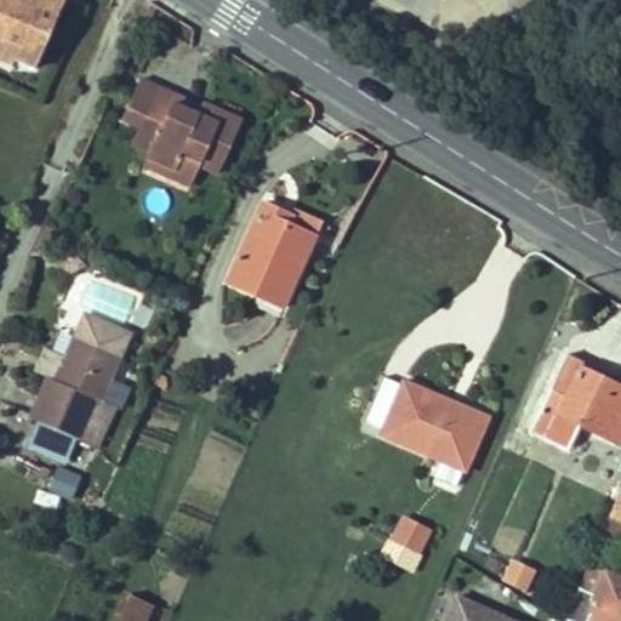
[(0,0),(0,51),(35,68),(64,0),(0,0)]
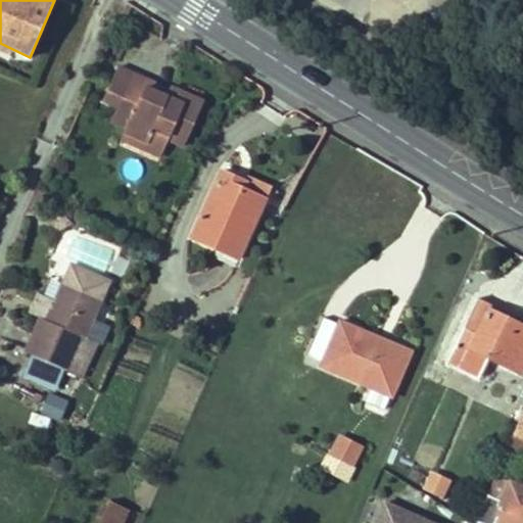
[(112,124),(125,130),(161,146),(164,139),(184,146),(203,101),(170,86),(168,89),(117,66),(104,98),(121,105),(112,124)]
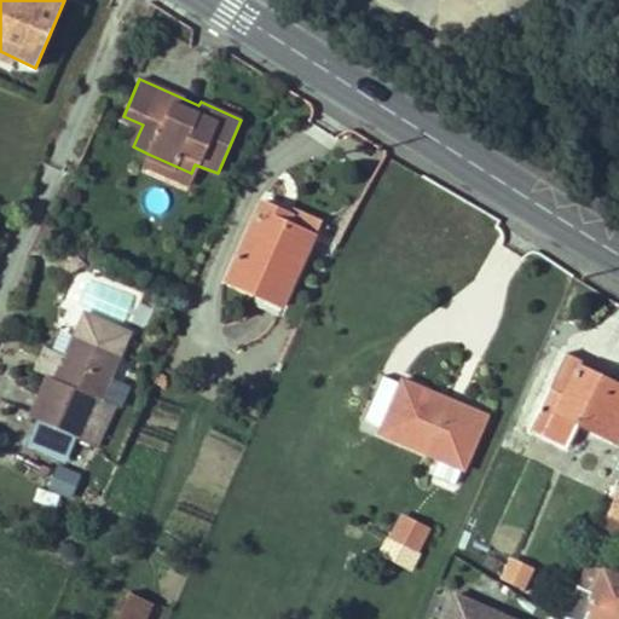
[(191,173),(148,154),(143,165),(186,184),(191,173)]
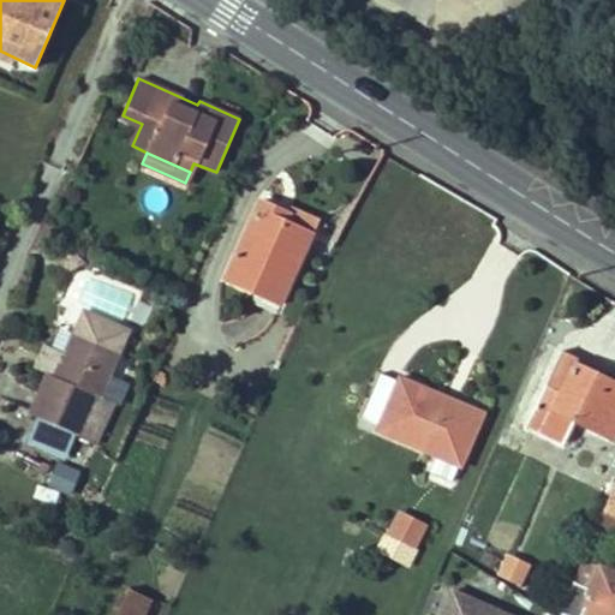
[(310,240),(285,230),(291,215),(261,203),(227,284),(281,308),(310,240)]
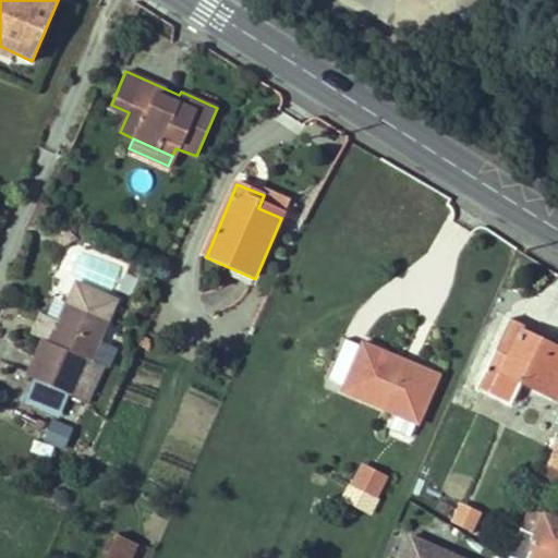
[(264,195),(258,208),(281,218),(289,199),(267,189),(264,195)]
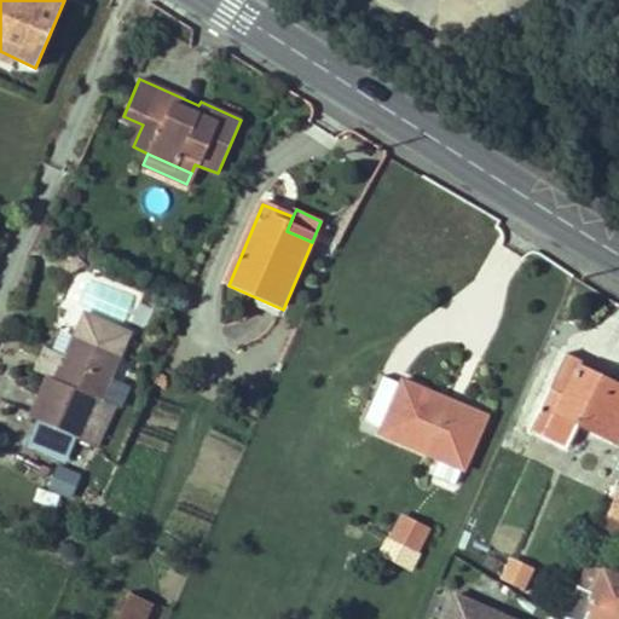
[(76,266),(74,258),(59,266),(64,276),(79,267),(76,266)]
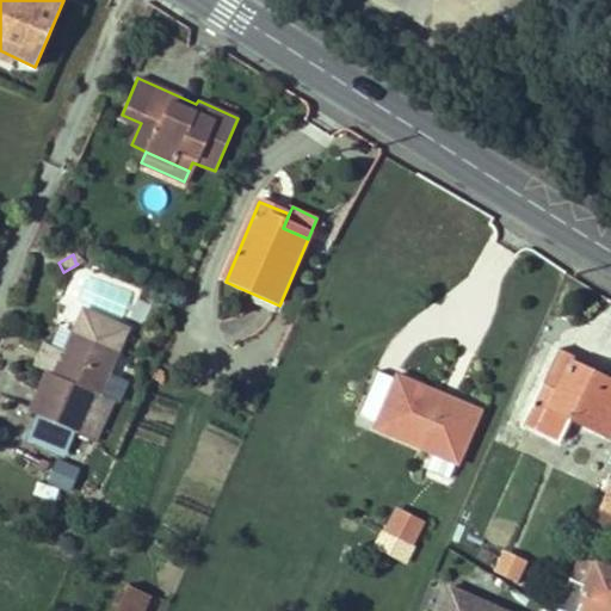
[(128,329),(81,309),(65,352),(59,350),(48,371),(31,411),(79,432),(96,394),(98,395),(128,329)]
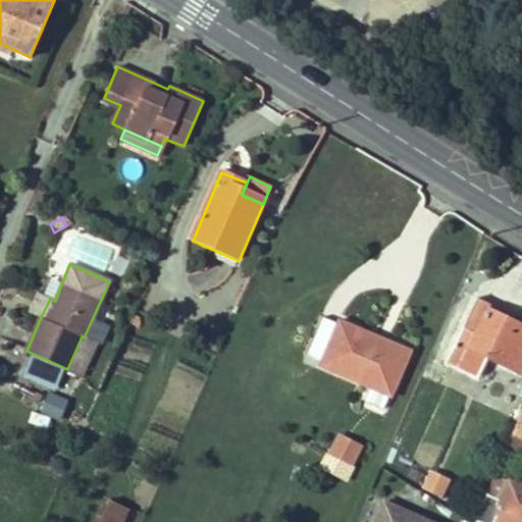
[(41,317),(50,299),(38,294),(30,312),(41,317)]
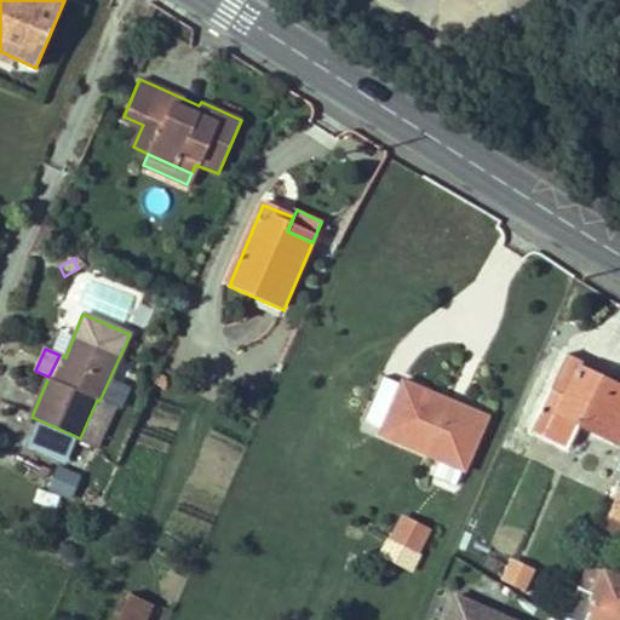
[(619,385),(563,356),(528,430),(568,448),(580,424),(616,442),(619,435),(619,385)]
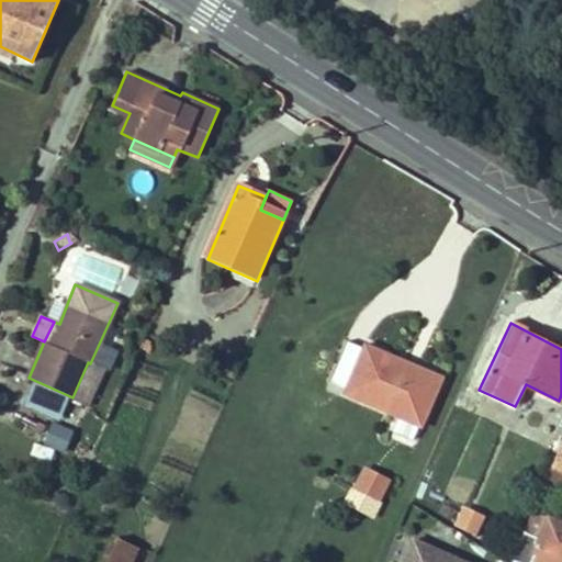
[(393,431),(412,439),(418,424),(422,425),(438,383),(405,370),(408,361),(367,344),(346,393),(400,416),(393,431)]
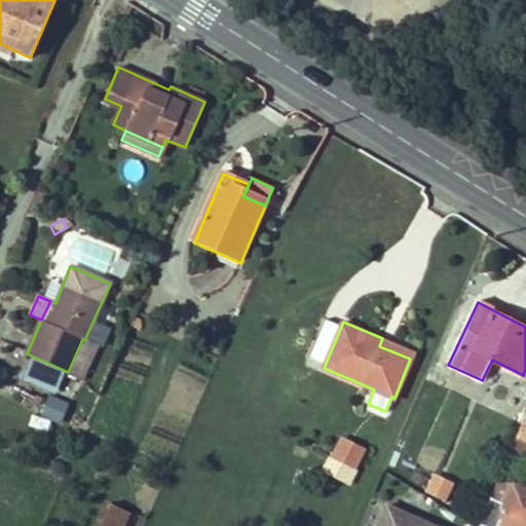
[(379,346),(410,359),(413,351),(382,338),(379,346)]
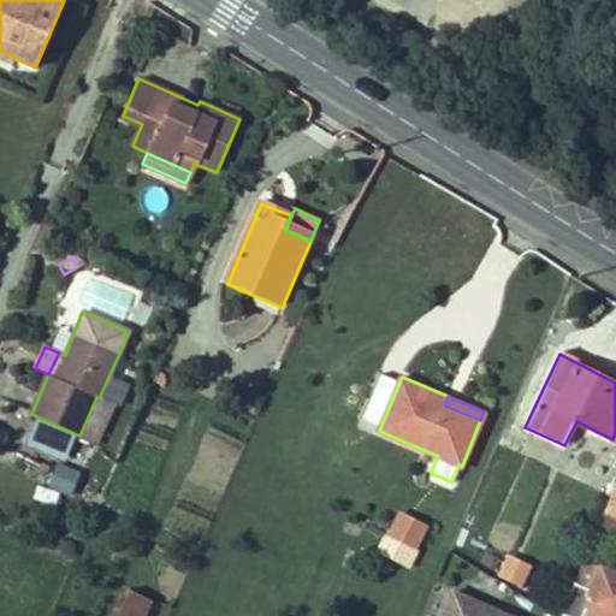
[(98,444),(114,406),(99,398),(96,397),(80,436),(98,444)]
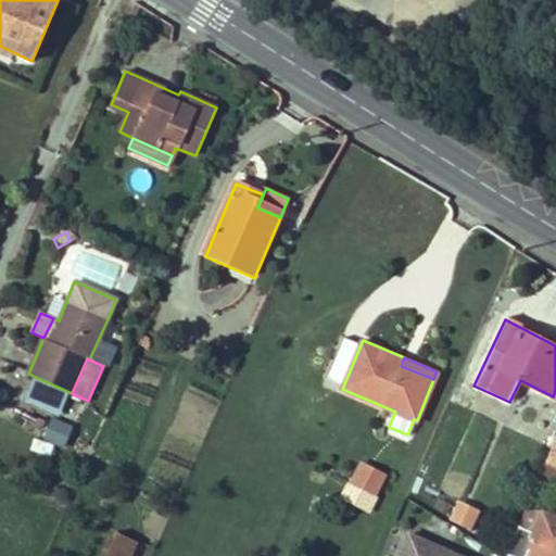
[(33,380),(23,405),(58,418),(66,393),(33,380)]
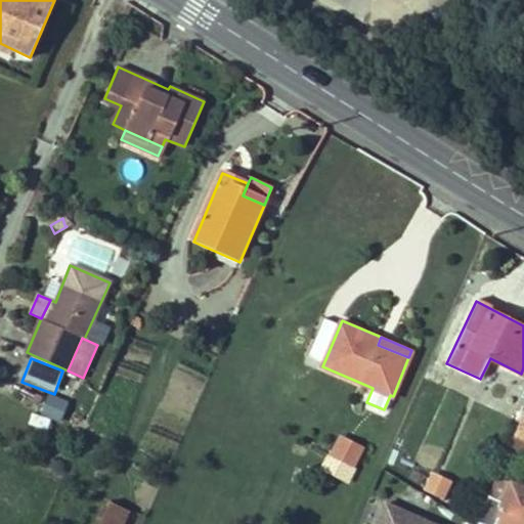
[(13,391),(39,403),(42,399),(35,394),(37,392),(17,384),(13,391)]
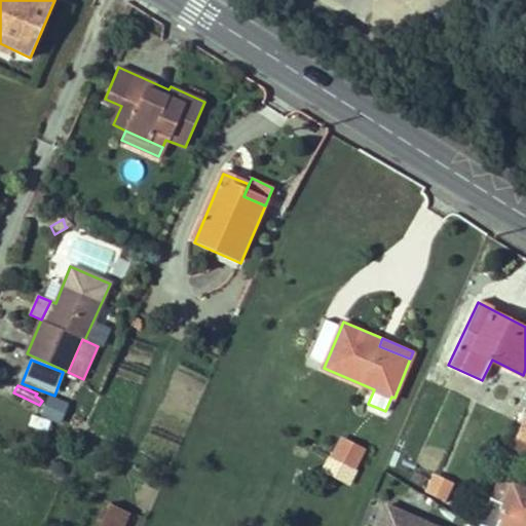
[(47,396),(42,417),(64,422),(68,401),(47,396)]
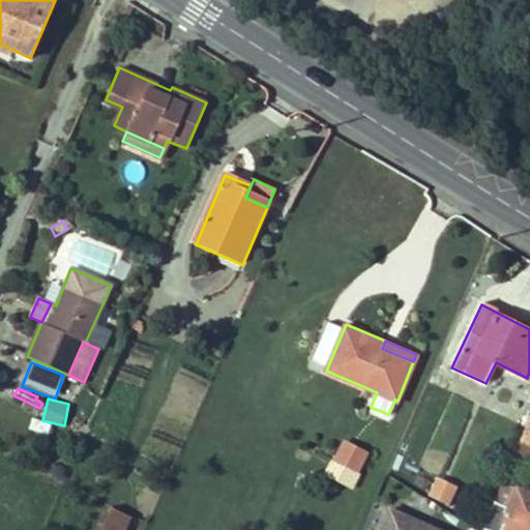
[(529,415),(520,440),(529,443),(529,415)]
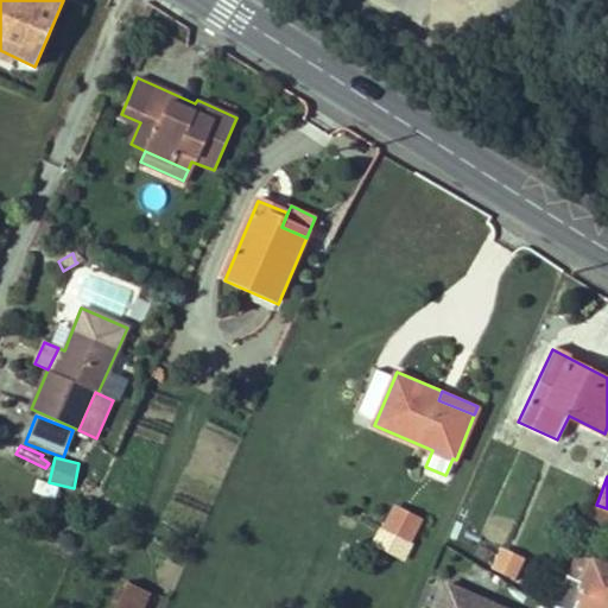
[(596,544),(607,517),(607,508),(596,505),(582,538),(596,544)]
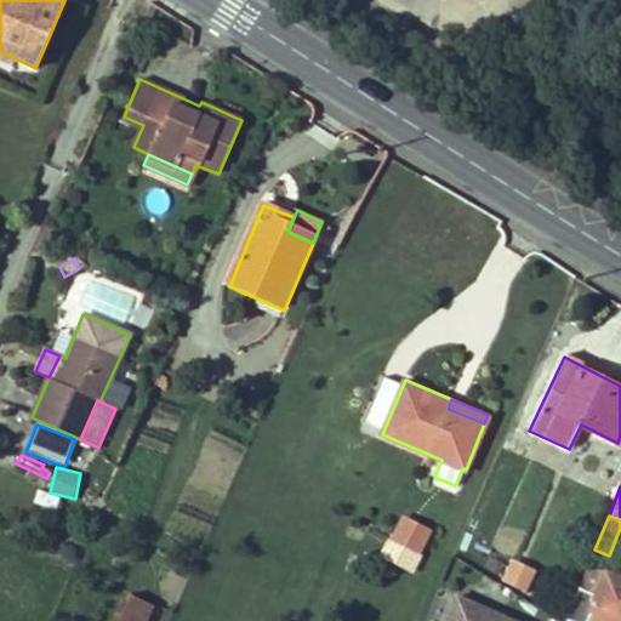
[(403,523),(394,540),(417,551),(426,534),(403,523)]
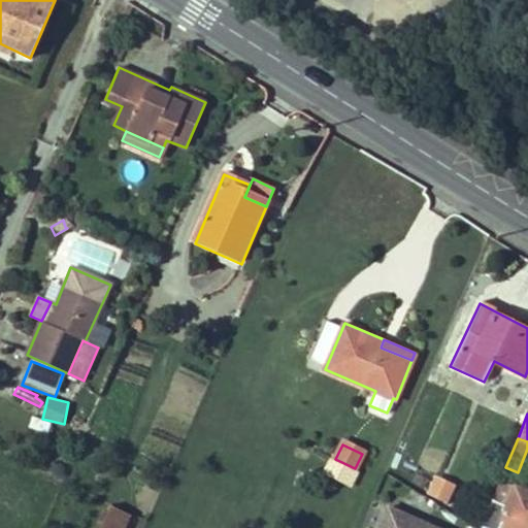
[(527,527),(527,491),(513,485),(518,472),(505,467),(491,500),(503,505),(499,517),(527,527)]
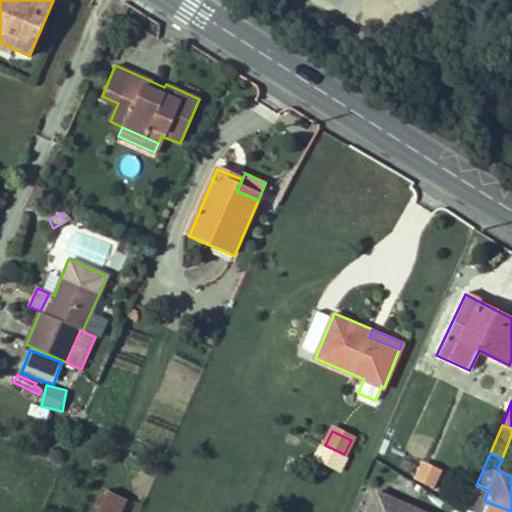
[(421,464),(414,477),(434,488),(441,475),(421,464)]
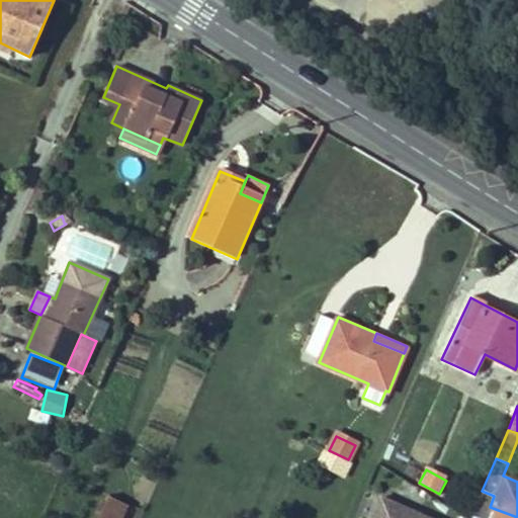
[(480,517),(491,494),(482,491),(469,517),(480,517)]
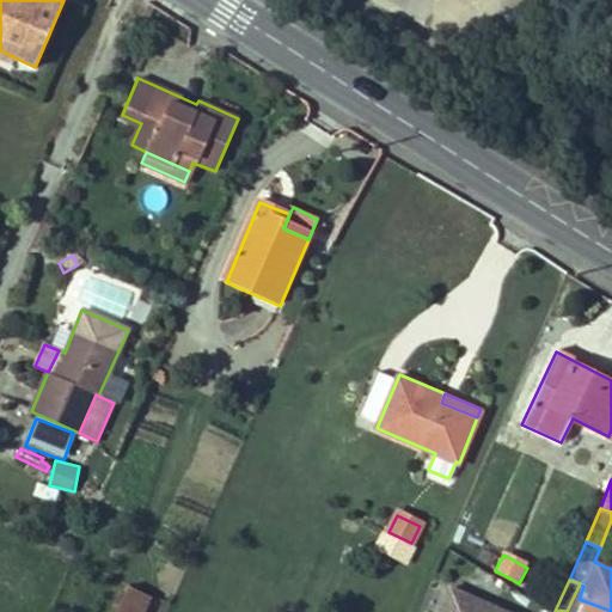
[(128,586),(115,611),(145,611),(152,598),(128,586)]
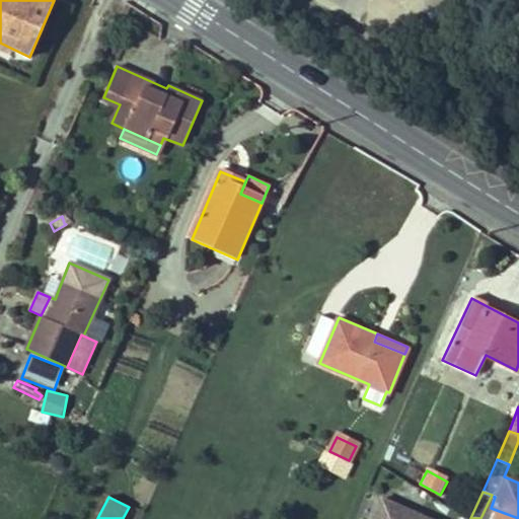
[(428,518),(381,499),(372,518),(428,518)]
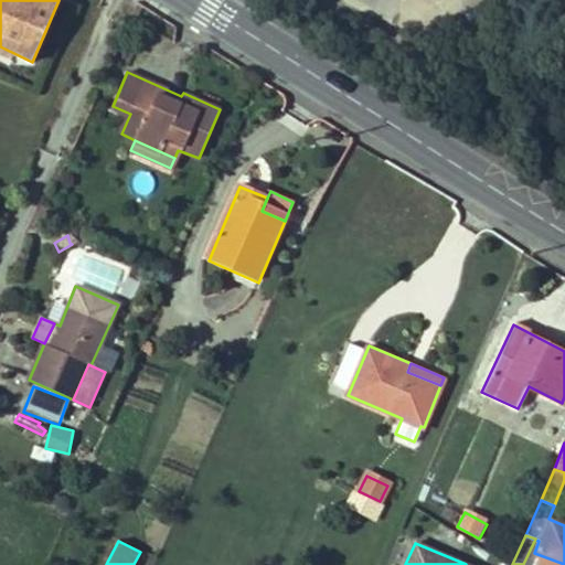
[(536,564),(564,564),(534,553),(530,562),(536,564)]
